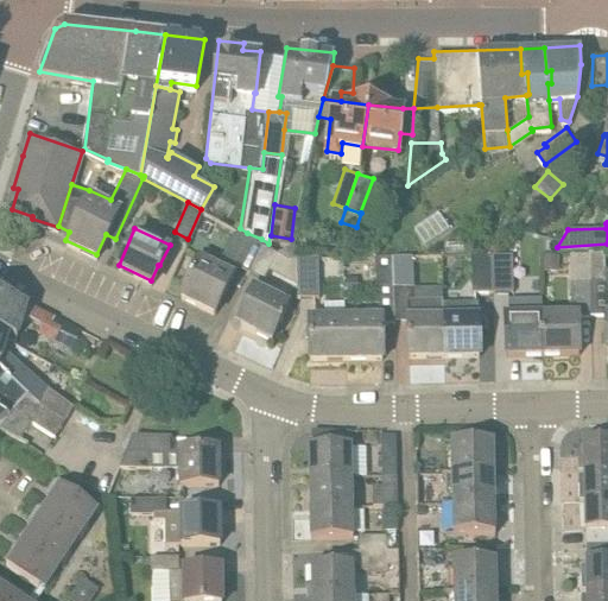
[(247,267),(261,239),(247,233),(234,259),(234,260),(236,261),(247,267)]
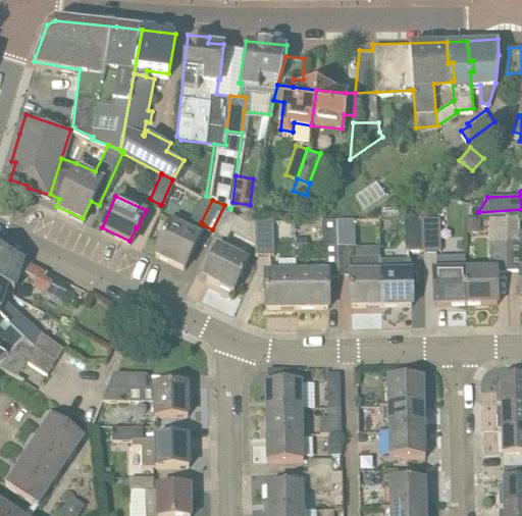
[(420,214),(429,214),(429,204),(420,205),(420,214)]
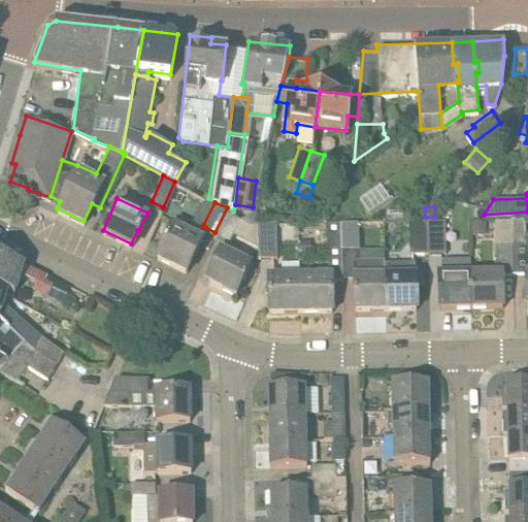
[(229,239),(240,215),(233,211),(227,207),(215,232),(229,239)]
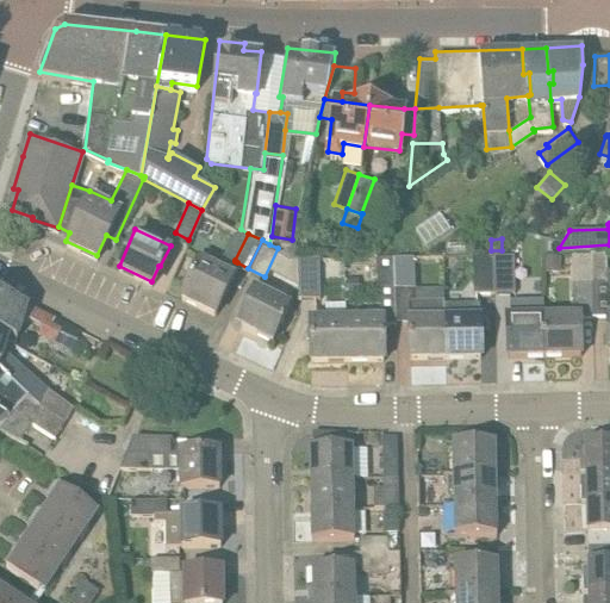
[(294,240),(286,244),(290,254),(296,254),(300,252),(294,240)]
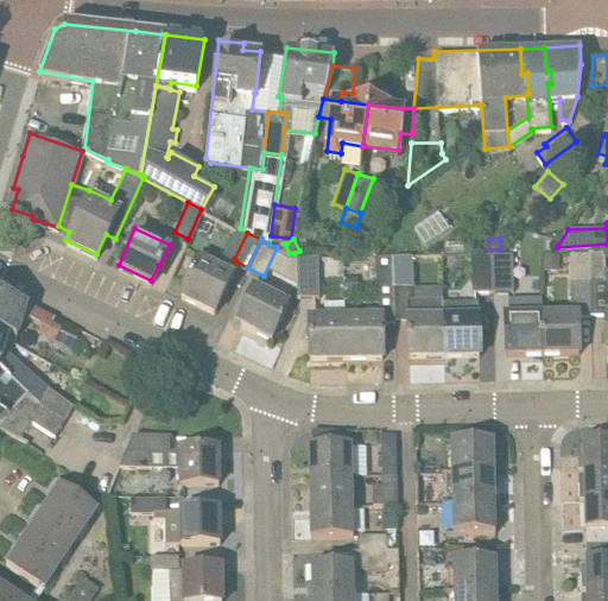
[(215,310),(236,261),(234,260),(234,259),(203,245),(202,246),(181,293),(215,310)]
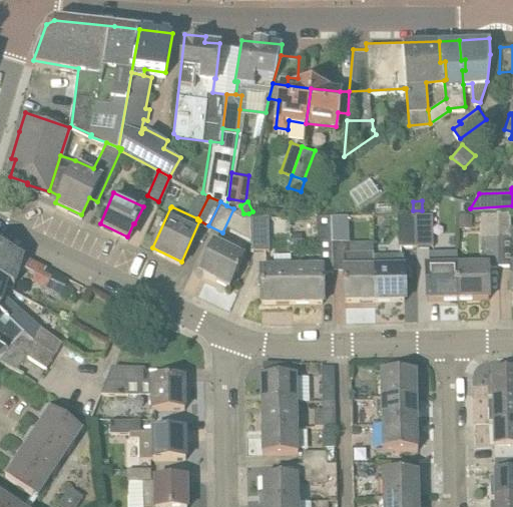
[(481,235),(487,234),(498,234),(497,209),(481,210),(481,235)]
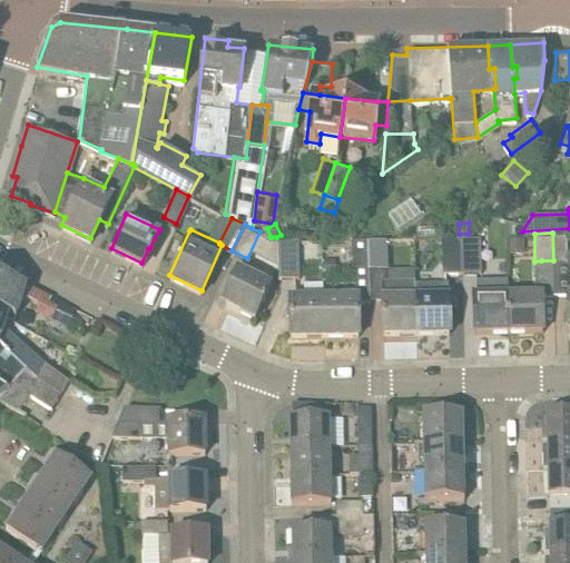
[(553,260),(568,260),(567,248),(567,233),(552,233),(553,260)]
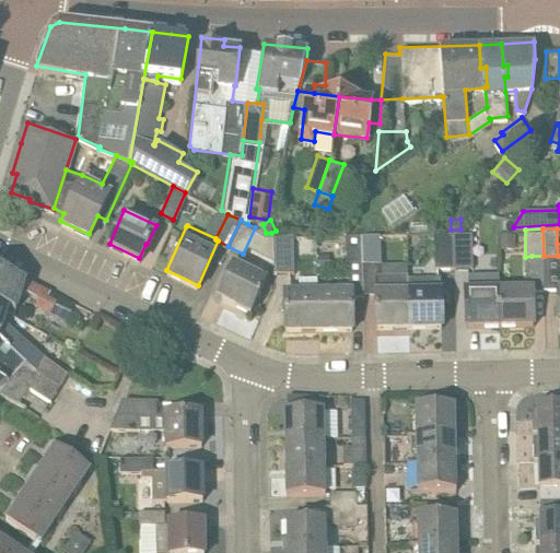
[(452,231),(453,265),(473,265),(471,230),(452,231)]
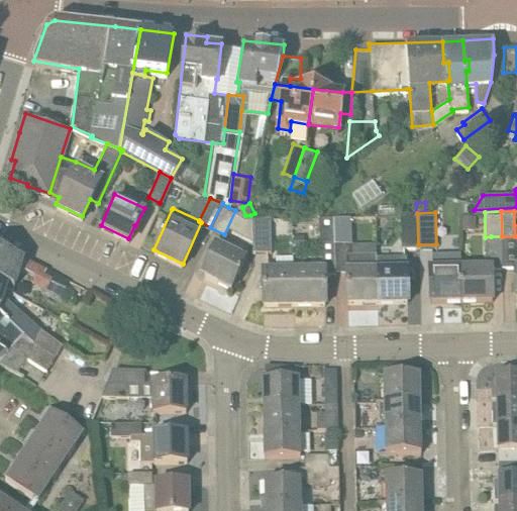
[(474,212),(460,212),(461,228),(475,227),(474,212)]
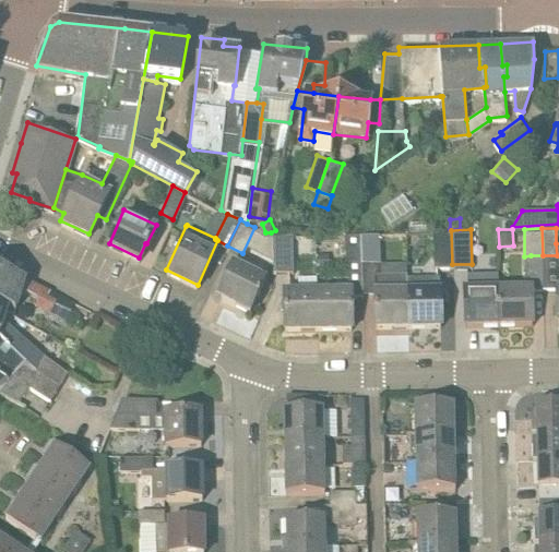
[(408,324),(407,274),(406,271),(381,271),(379,230),(361,231),(364,291),(375,291),(376,324),(408,324)]
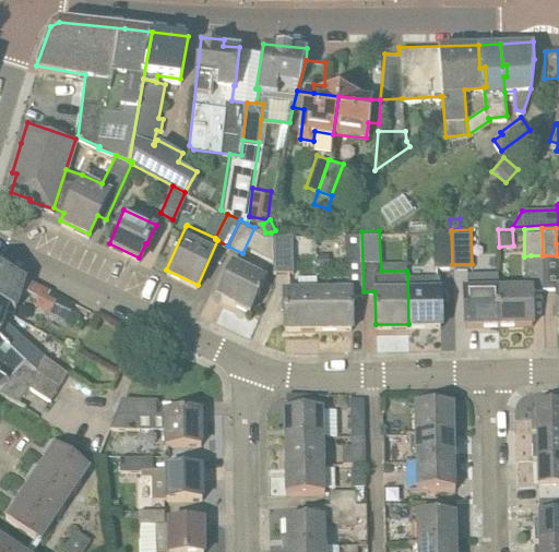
[(435,264),(452,264),(451,230),(432,230),(435,264)]
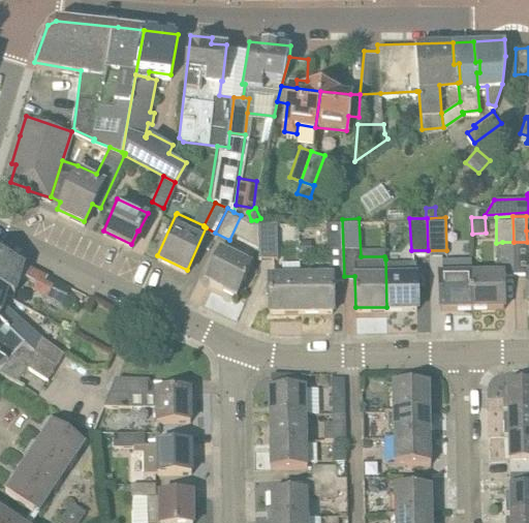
[(343,276),(344,276),(342,219),(327,219),(328,246),(329,246),(330,272),(301,273),(302,309),(333,308),(332,273),(343,272),(343,276)]
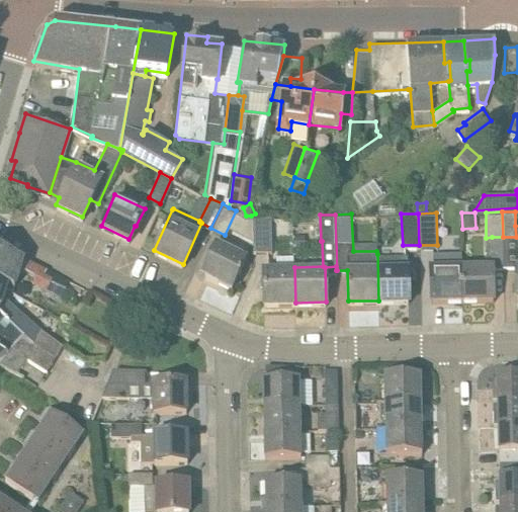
[(253,216),(253,251),(271,250),(271,216),(253,216)]
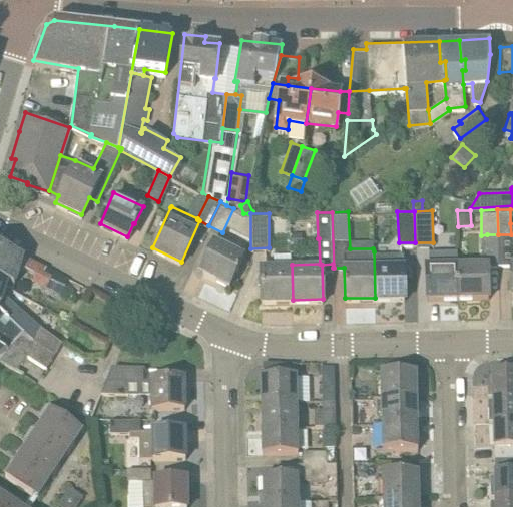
[(301,229),(290,229),(290,241),(301,241),(301,229)]
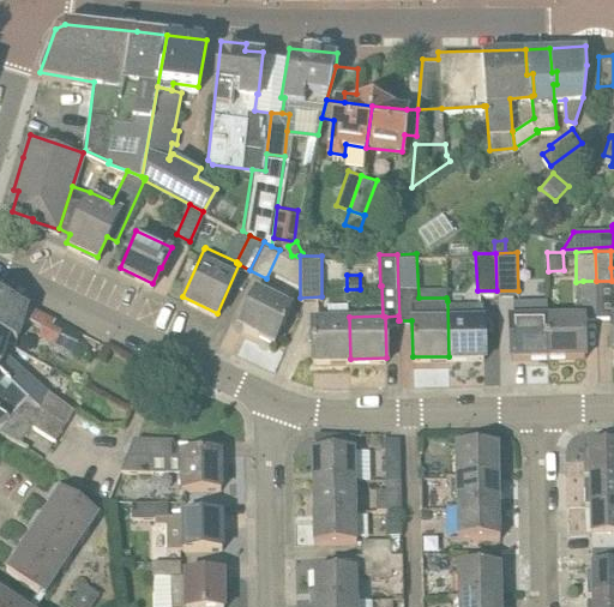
[(242,324),(274,340),(292,302),(258,286),(248,305),(251,306),(242,324)]
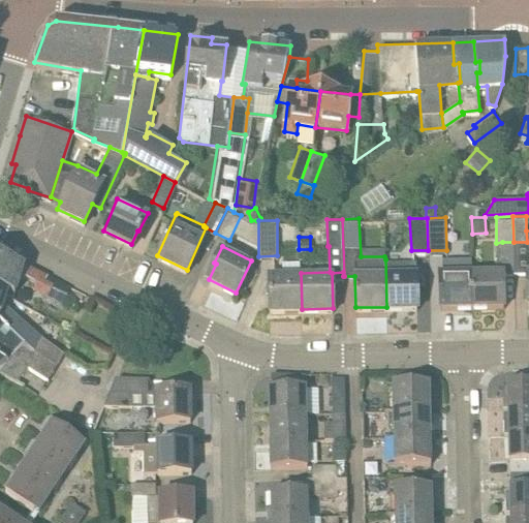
[(70,283),(56,277),(27,264),(0,254),(0,284),(8,287),(14,289),(19,277),(26,275),(34,279),(36,287),(49,294),(48,294),(62,301),(70,283)]
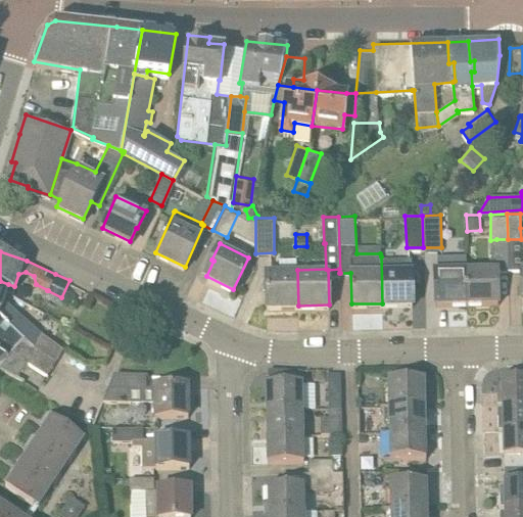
[(412,302),(412,269),(412,255),(381,256),(382,303),(412,302)]
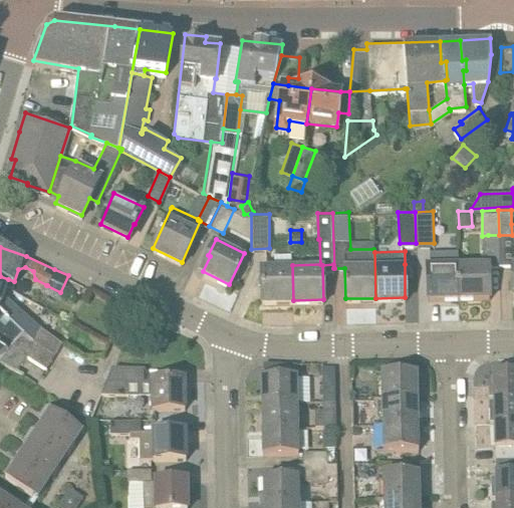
[(428,296),(459,295),(458,263),(427,264),(428,296)]
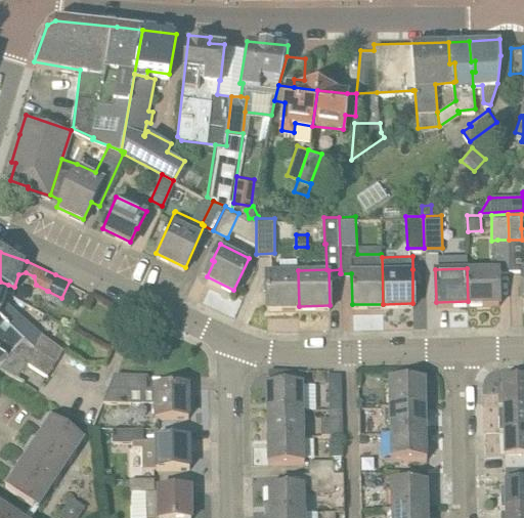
[(499,301),(498,269),(484,268),(467,268),(468,301),(499,301)]
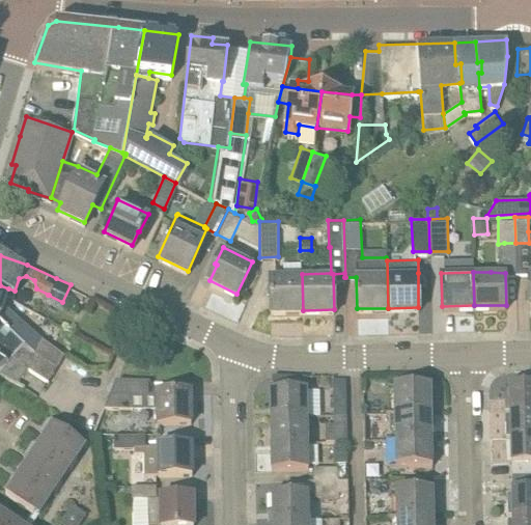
[(271,310),(303,310),(302,274),(270,275),(271,310)]
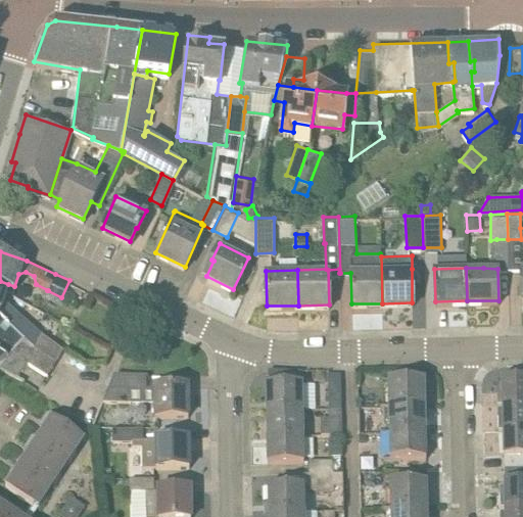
[(3,298),(8,284),(0,281),(0,313),(24,336),(34,342),(34,343),(42,332),(33,326),(3,298)]
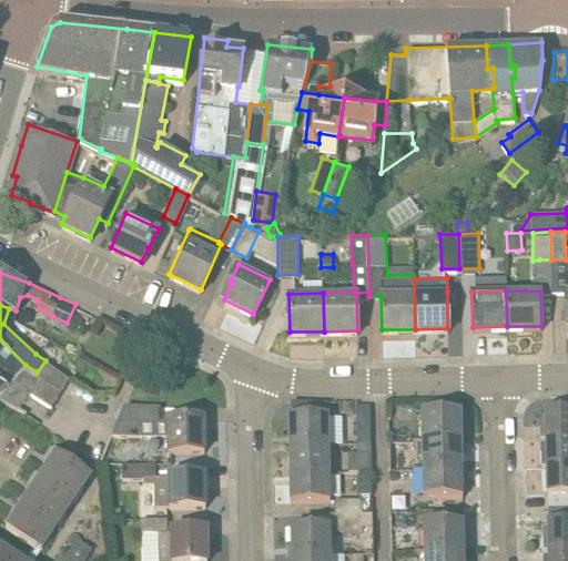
[(386,336),(386,348),(419,347),(419,335),(386,336)]
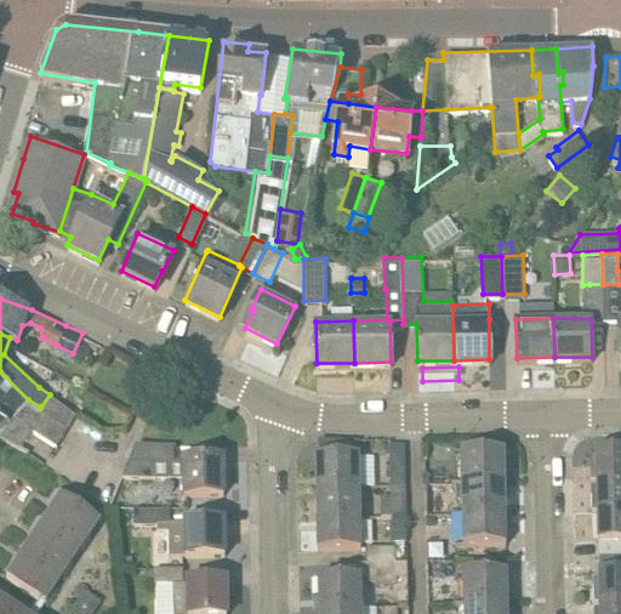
[(56,442),(67,425),(40,408),(40,407),(28,399),(0,371),(0,432),(18,444),(33,428),(56,442)]
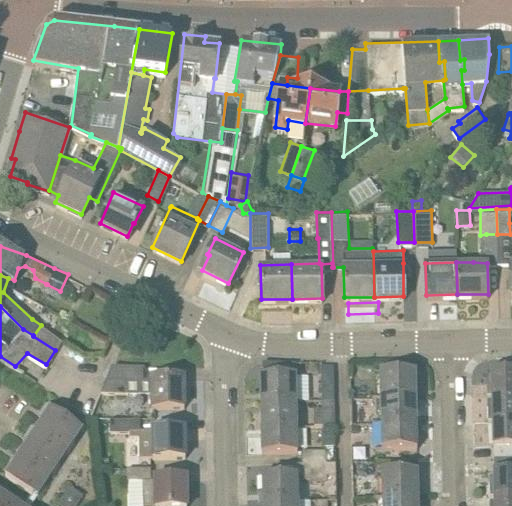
[(41,325),(33,336),(55,350),(61,339),(41,325)]
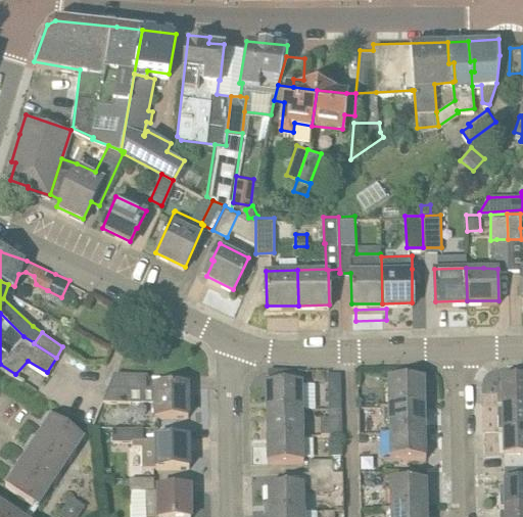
[(341,405),(340,381),(340,370),(328,370),(328,405),(341,405)]
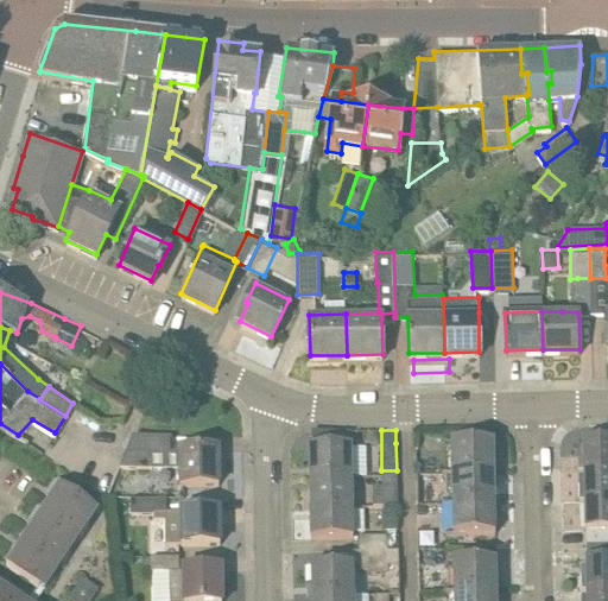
[(171,451),(170,431),(132,432),(125,451),(171,451)]
